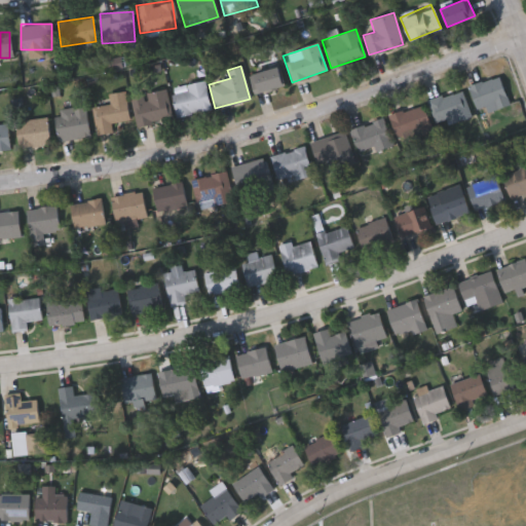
[(285,85),(255,95),(249,75),(278,66),(285,85)]
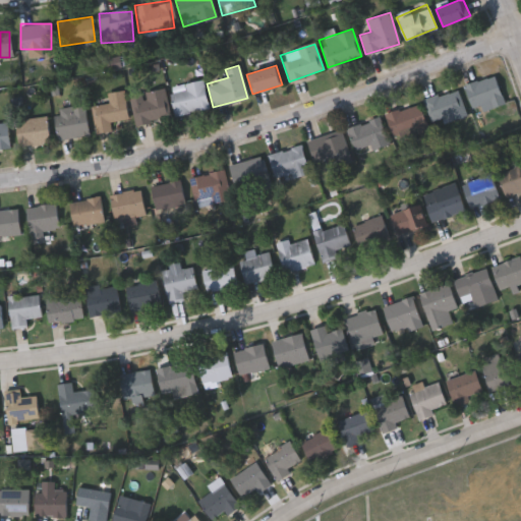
[(463,84),(495,74),(503,100),(471,110),(463,84)]
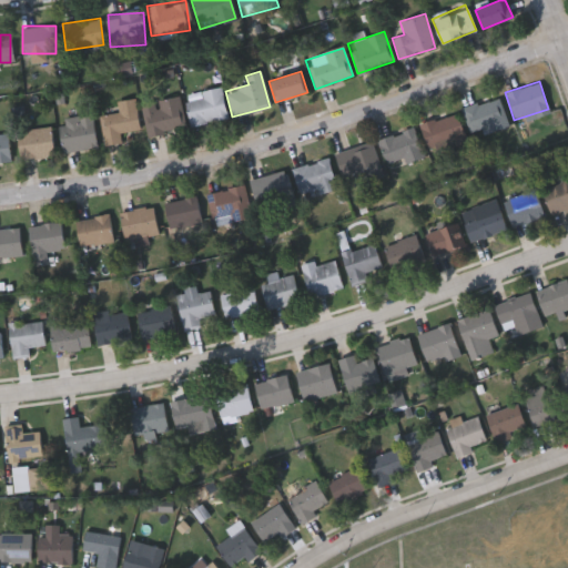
[(225,119),(190,124),(184,97),(221,90),(225,119)]
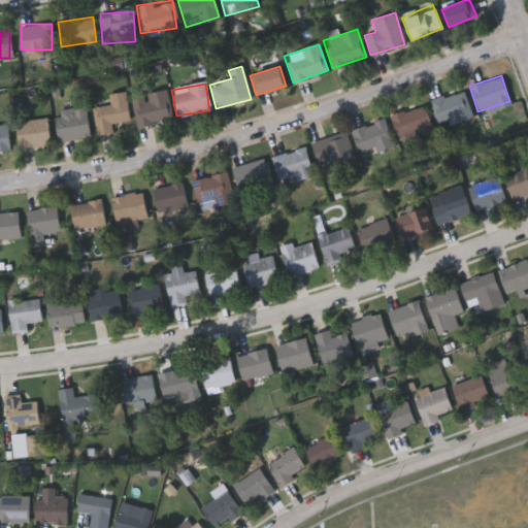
[(170,120),(135,125),(131,95),(166,90),(170,120)]
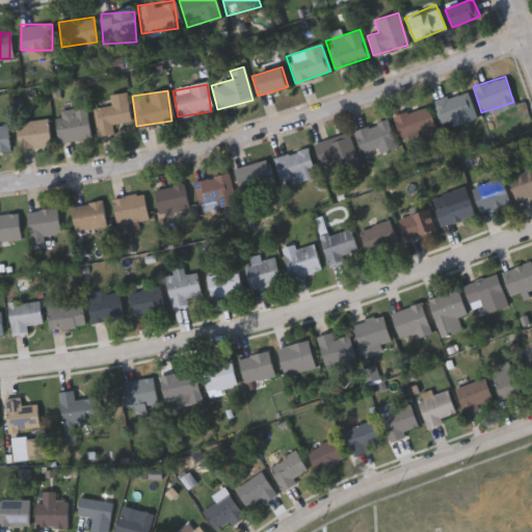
[(475,116),(441,127),(432,101),(467,90),(475,116)]
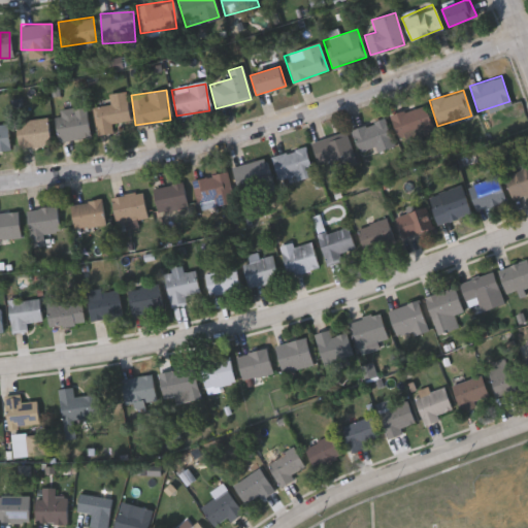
[(110,123),(111,132),(96,134),(92,106),(109,104),(108,93),(125,91),(129,121),(110,123)]
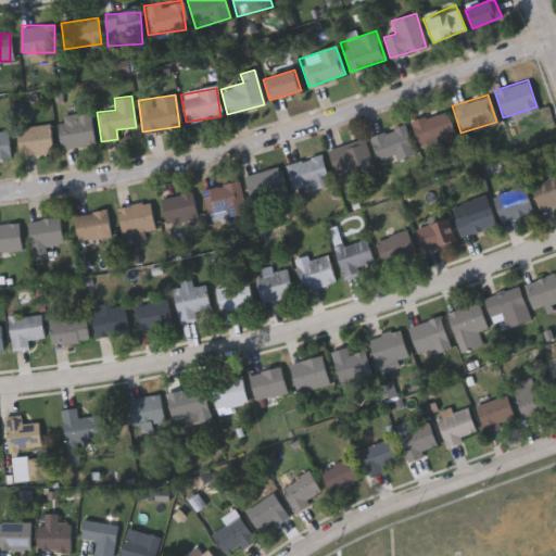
[(411,121),(446,109),(455,135),(419,147),(411,121)]
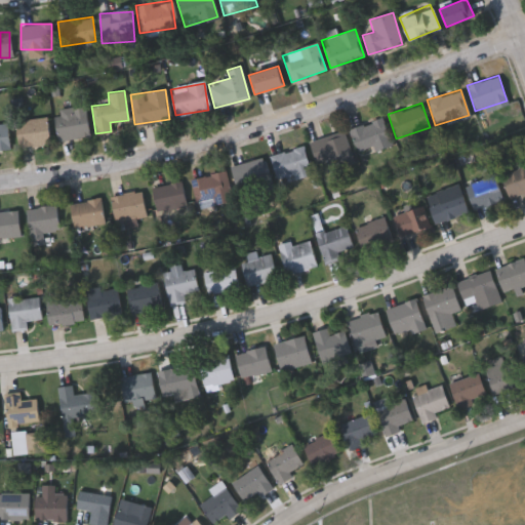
[(88,136),(56,138),(54,109),(86,107),(88,136)]
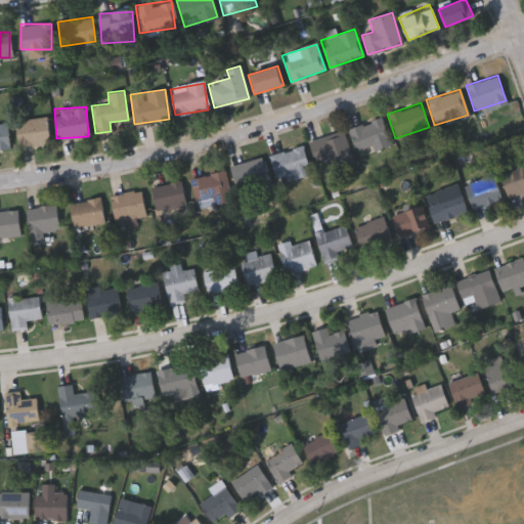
[(50,141),(19,147),(14,122),(44,115),(50,141)]
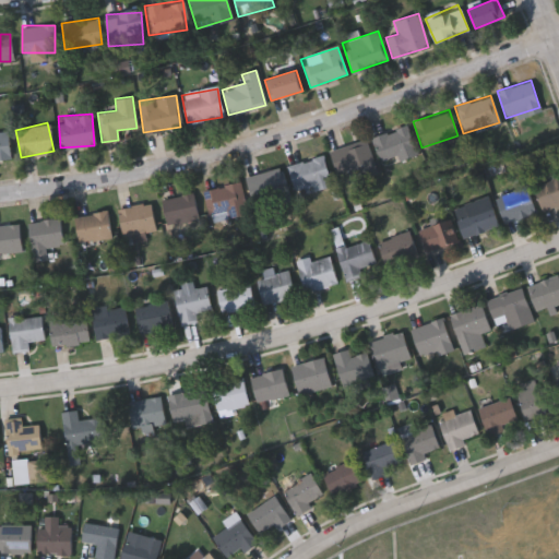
[(371,137),(407,125),(416,154),(397,161),(396,155),(379,162),(371,137)]
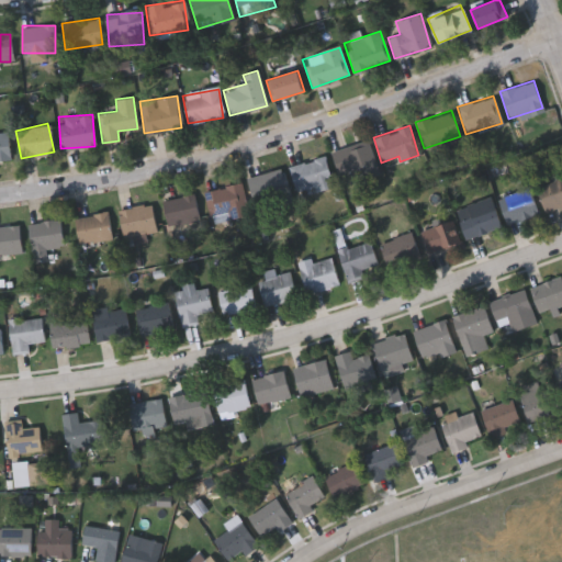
[(0,133),(9,133),(9,160),(0,160),(0,133)]
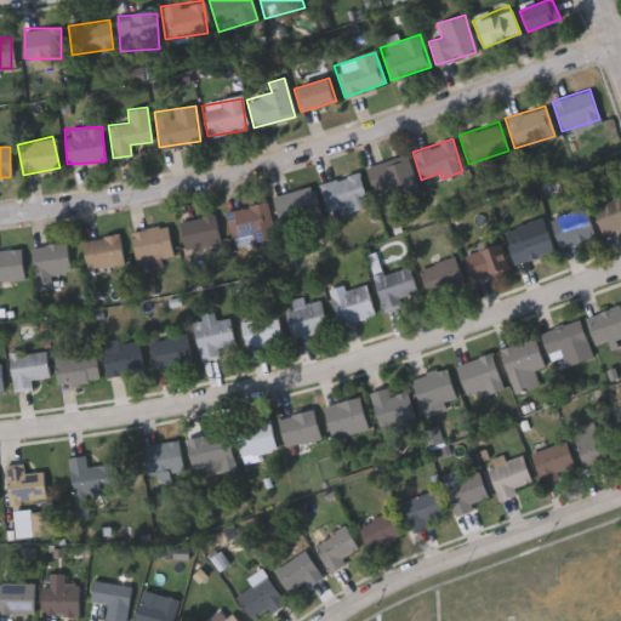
[(368,165),(408,155),(416,193),(376,201),(368,165)]
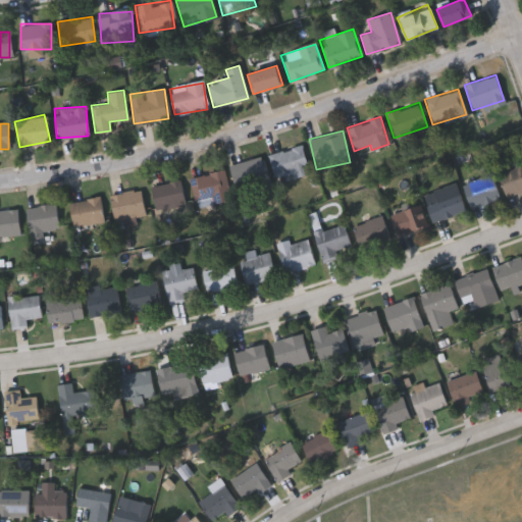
[(276,183),(268,154),(301,145),(309,172),(276,183)]
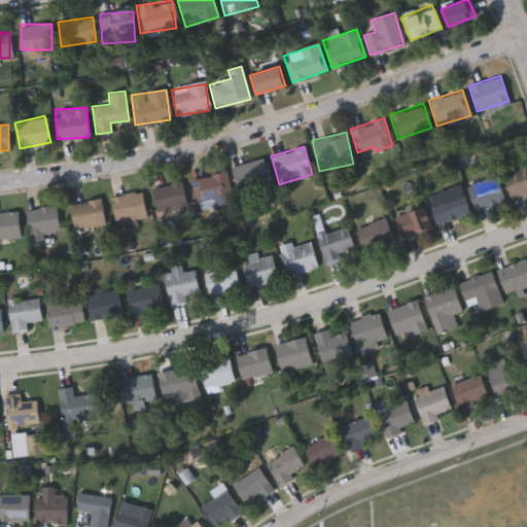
[(231,166),(264,155),(272,184),(239,195),(231,166)]
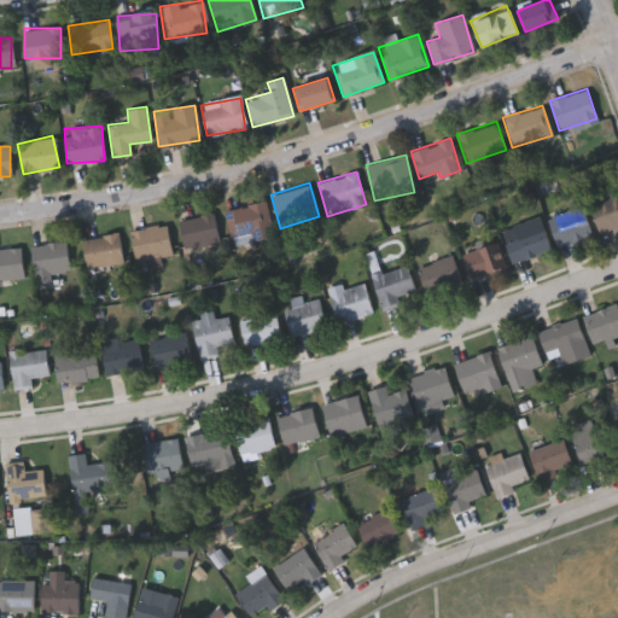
[(588,207),(617,193),(617,226),(600,234),(588,207)]
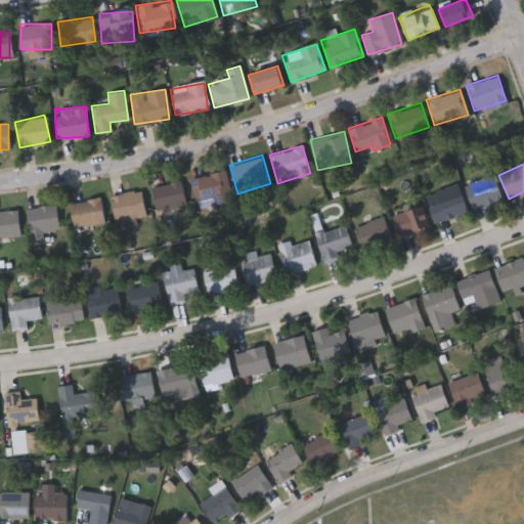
[(188,178),(224,171),(230,199),(194,206),(188,178)]
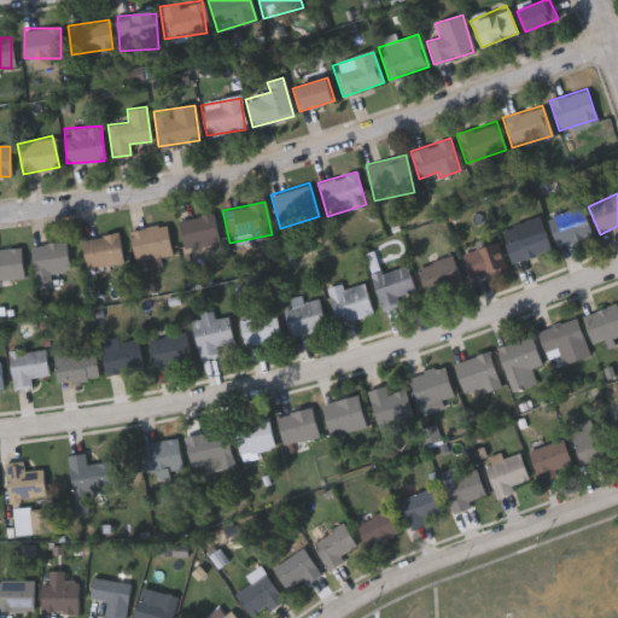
[(547,219),(581,205),(592,233),(558,246),(547,219)]
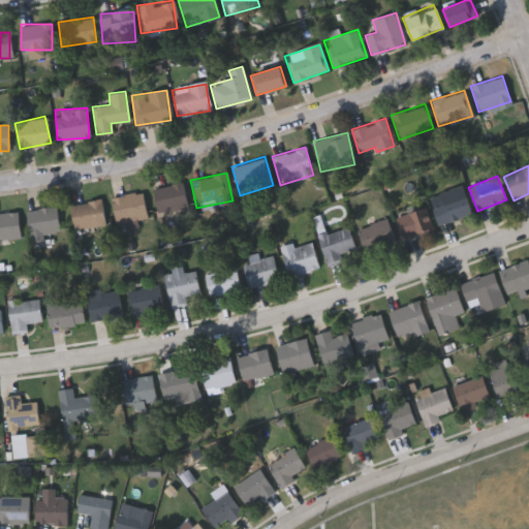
[(187,208),(157,214),(152,188),(182,182),(187,208)]
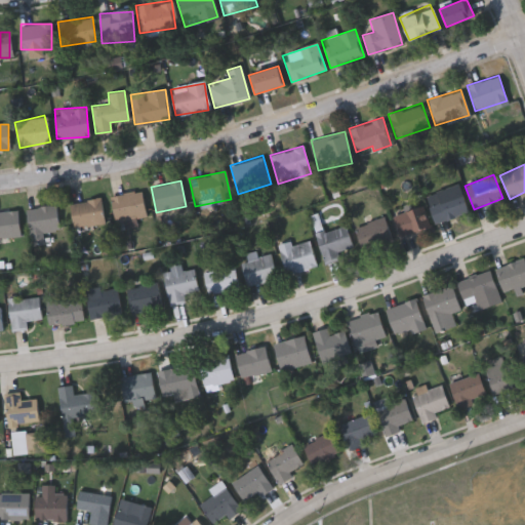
[(434,224),(423,196),(457,184),(468,211),(434,224)]
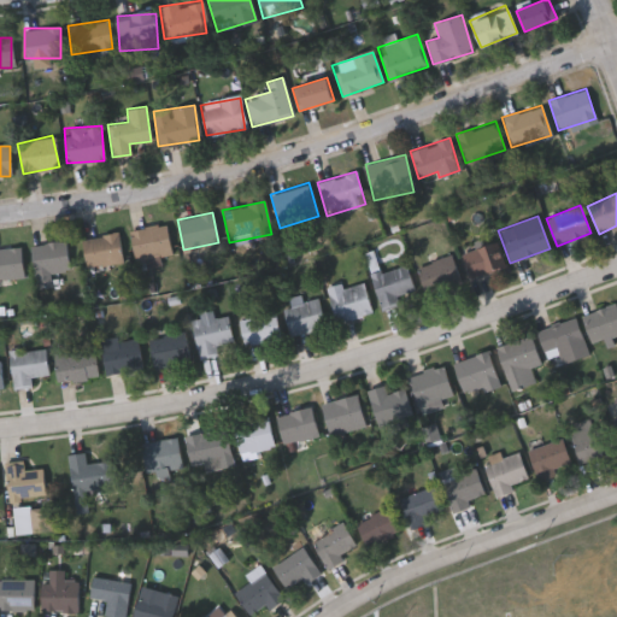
[(171,254),(134,260),(129,230),(166,224),(171,254)]
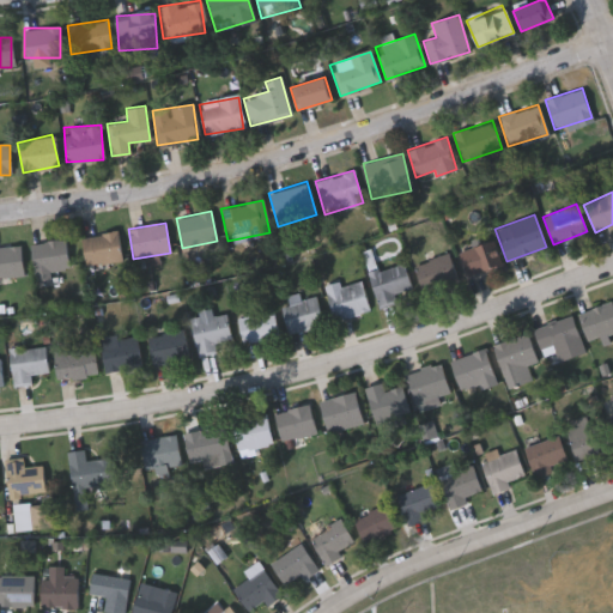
[(85,266),(80,237),(116,230),(122,259),(85,266)]
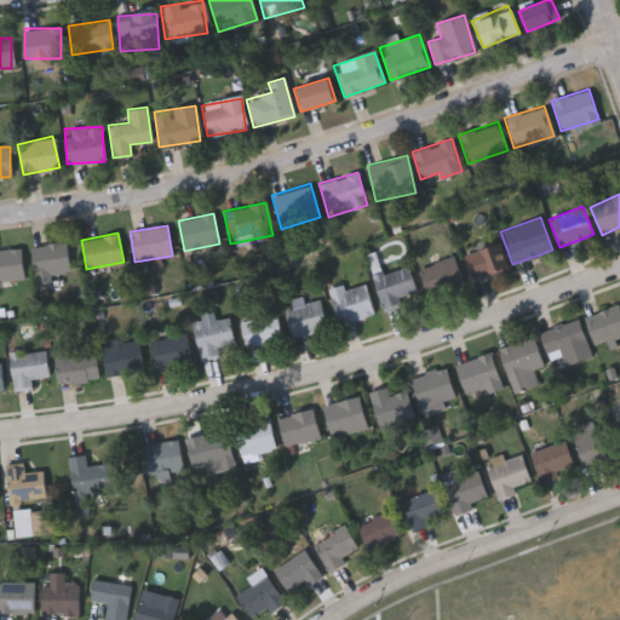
[(30,246),(65,242),(68,271),(49,274),(51,288),(35,291),(30,246)]
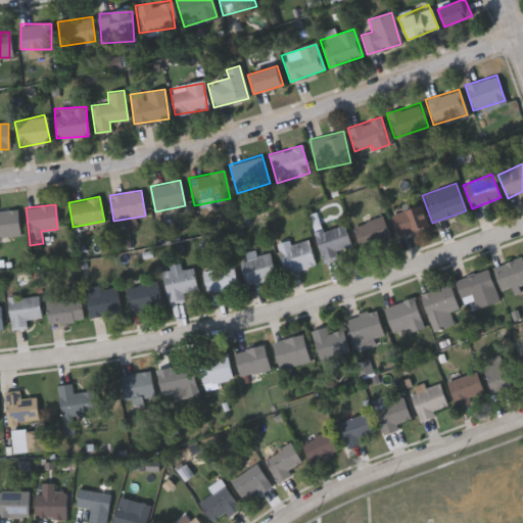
[(391,216),(420,204),(427,225),(398,235),(391,216)]
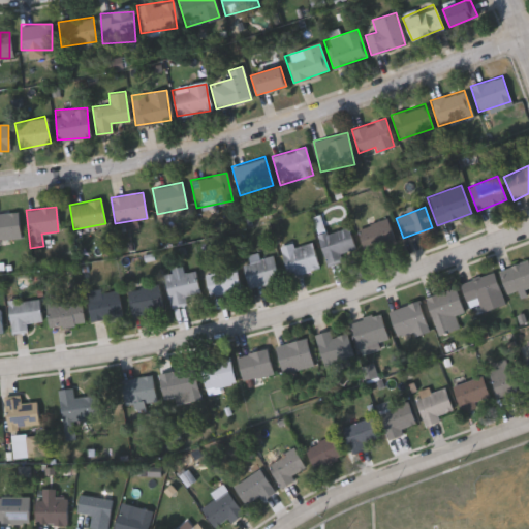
[(19,238),(0,239),(0,213),(18,212),(19,238)]
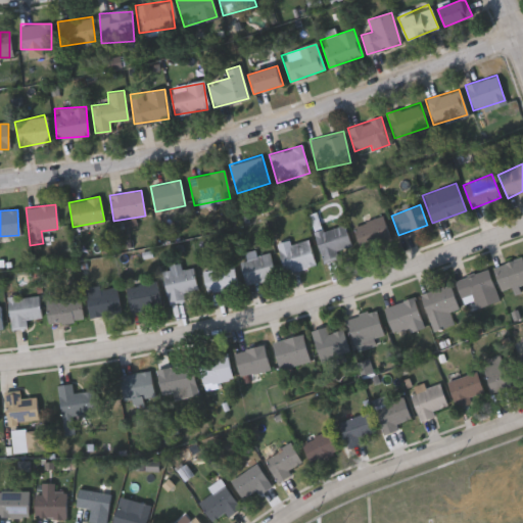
[(352,226),(382,217),(388,237),(360,246),(352,226)]
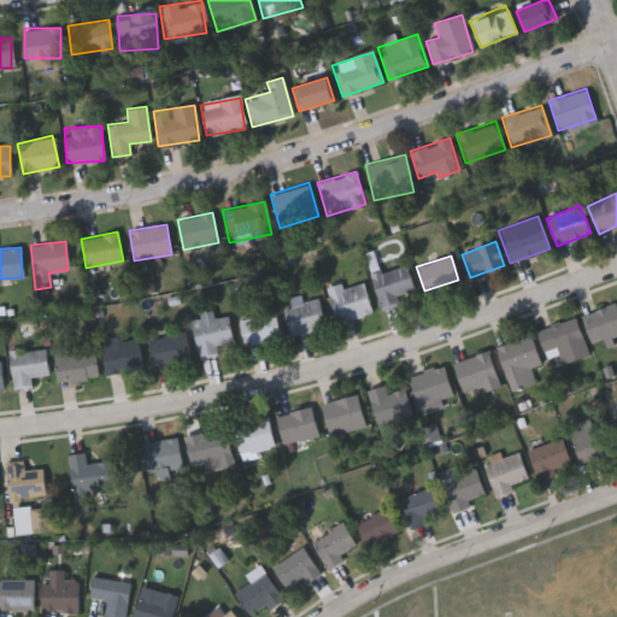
[(380,309),(371,275),(407,265),(413,291),(395,295),(398,304),(380,309)]
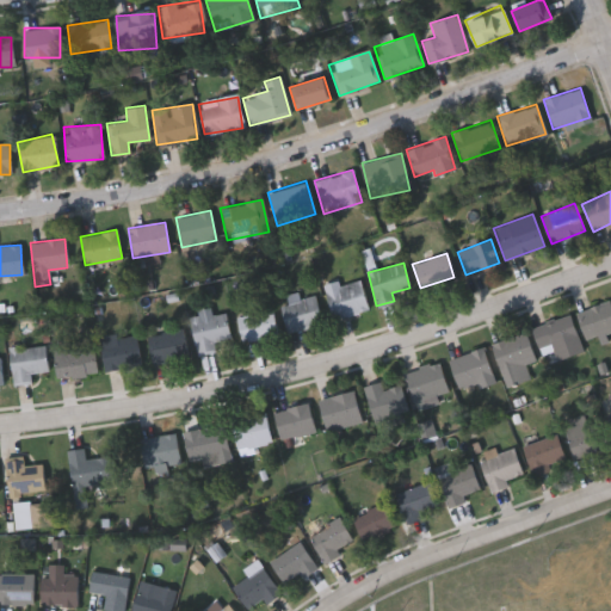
[(368,309),(333,320),(323,287),(358,276),(368,309)]
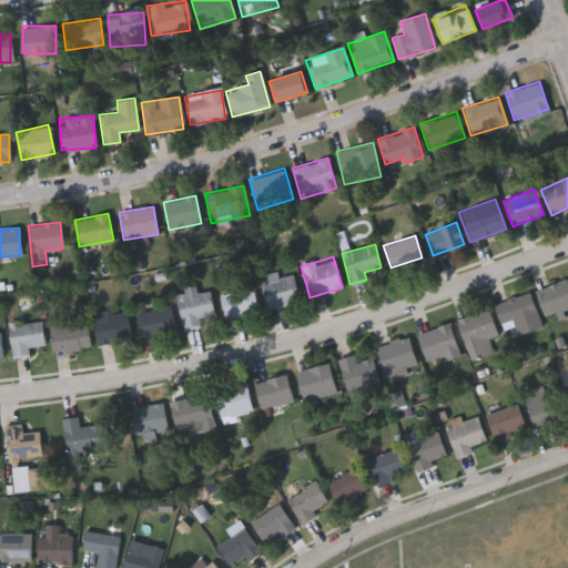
[(259,276),(276,271),(279,277),(291,273),(300,300),(269,310),(259,276)]
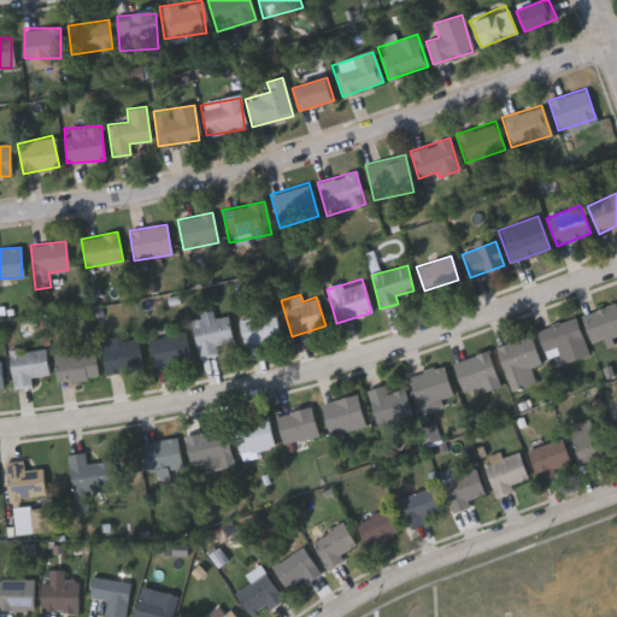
[(616,333),(591,342),(582,315),(616,304),(616,307),(616,333)]
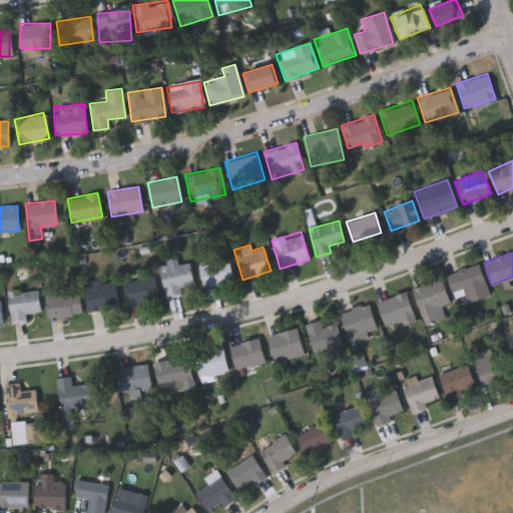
[(233,282),(203,289),(198,265),(228,259),(233,282)]
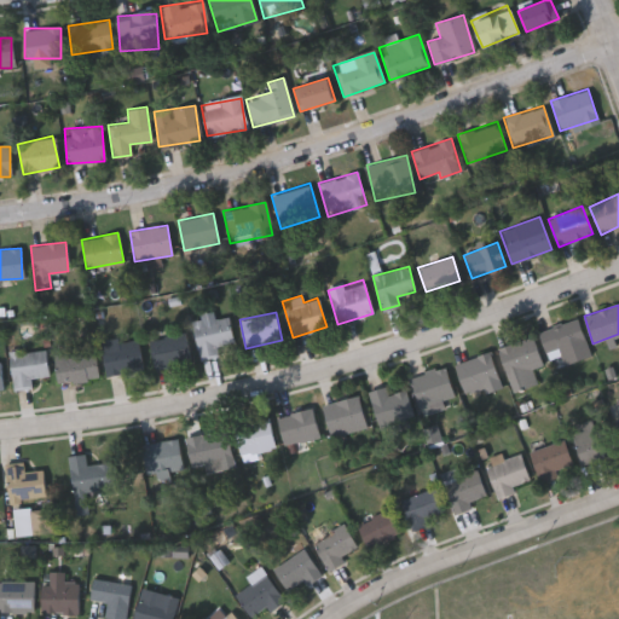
[(214,320),(229,317),(233,342),(215,346),(218,356),(200,359),(191,318),(213,313),(214,320)]
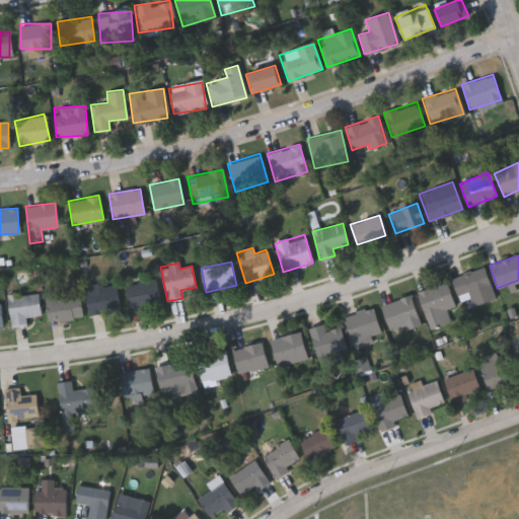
[(451,278),(484,268),(495,299),(462,309),(451,278)]
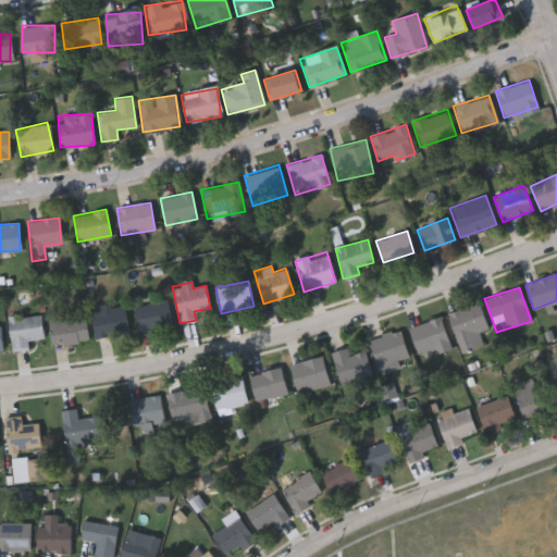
[(171,326),(137,332),(133,305),(166,299),(171,326)]
